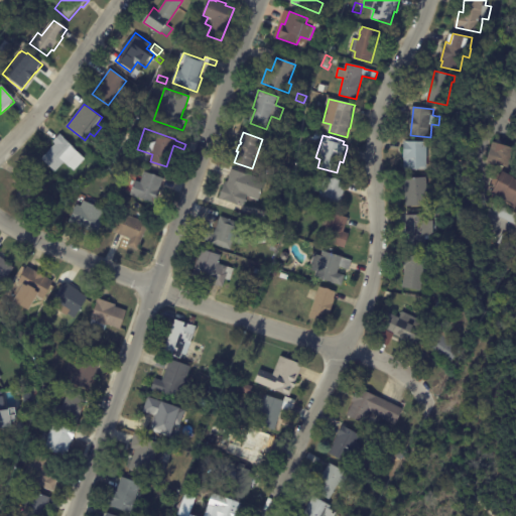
[(52,151),(57,146),(54,143),(61,136),(79,151),(78,152),(84,158),(73,169),(67,164),(57,173),(43,160),(52,151)]
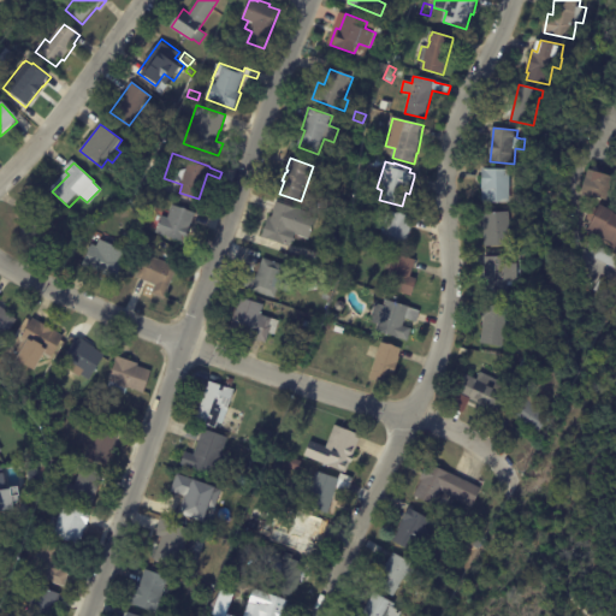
[(511,187),(511,203),(484,202),(484,189),(483,189),(483,170),(513,170),(511,187)]
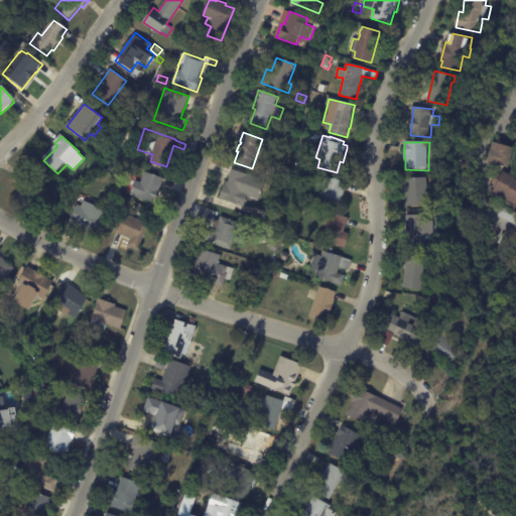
[(495,143),(515,149),(509,168),(488,162),(494,143),(495,143)]
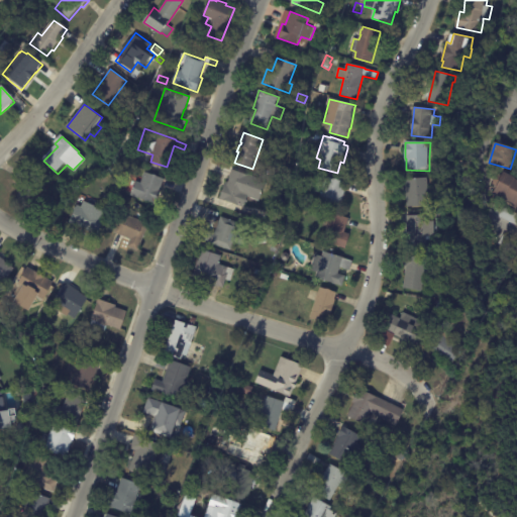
[(257,201),(248,198),(244,208),(220,199),(226,182),(228,183),(232,170),(267,182),(260,201),(257,201)]
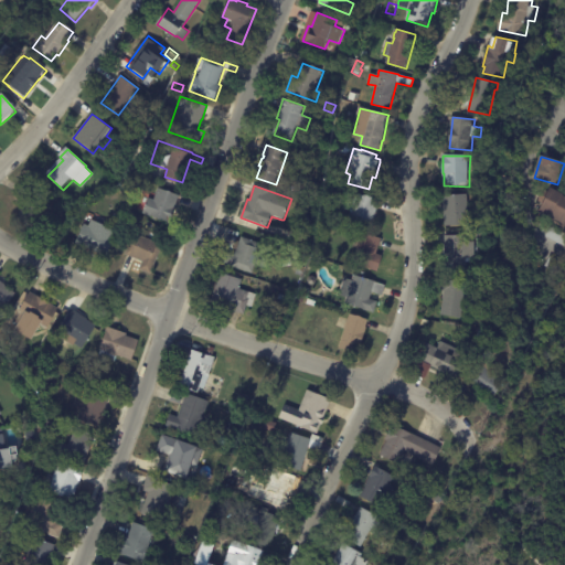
[(17,220),(28,201),(23,199),(29,189),(49,200),(32,228),(17,220)]
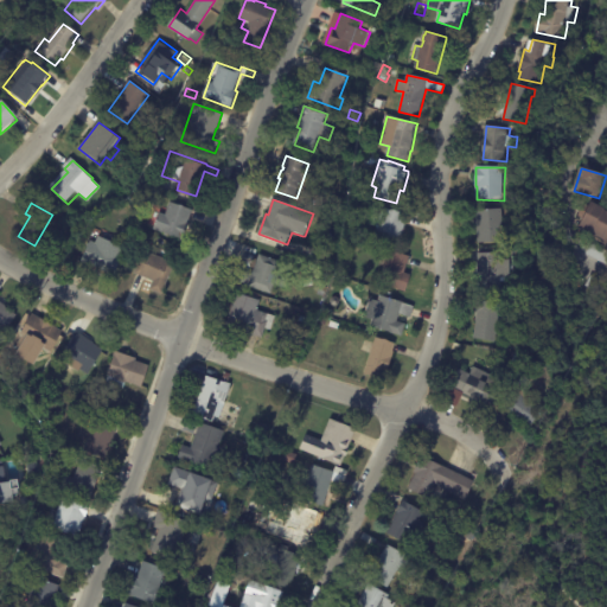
[(192,212),(184,240),(154,230),(160,213),(166,215),(170,203),(193,210),(192,212)]
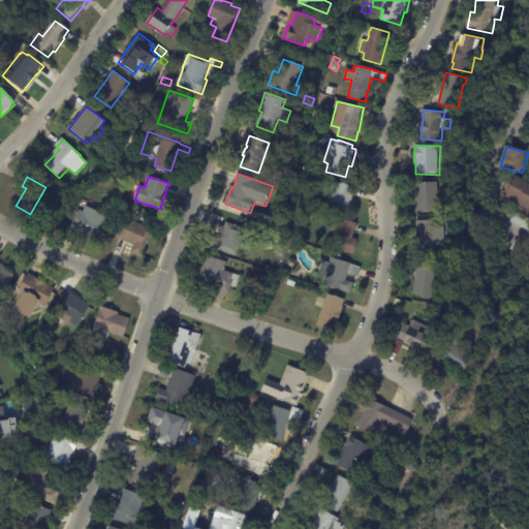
[(528,183),(528,214),(526,213),(528,209),(505,196),(517,177),(528,183)]
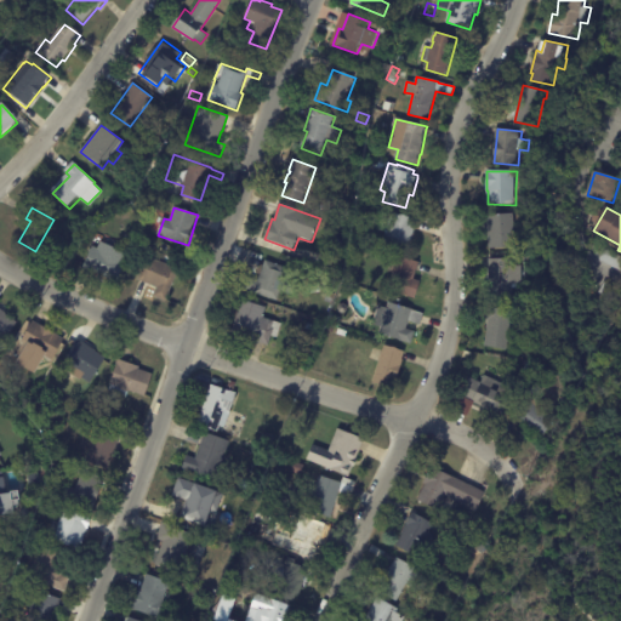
[(419,220),(410,251),(383,244),(387,229),(382,228),(385,218),(389,220),(392,212),(419,220)]
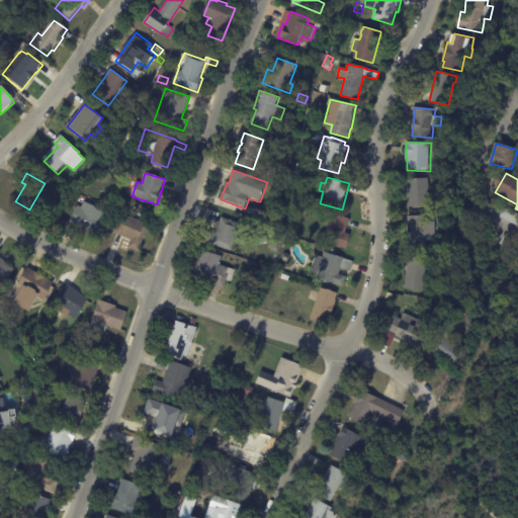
[(426,189),(428,206),(409,207),(409,199),(407,199),(406,180),(426,178),(426,189)]
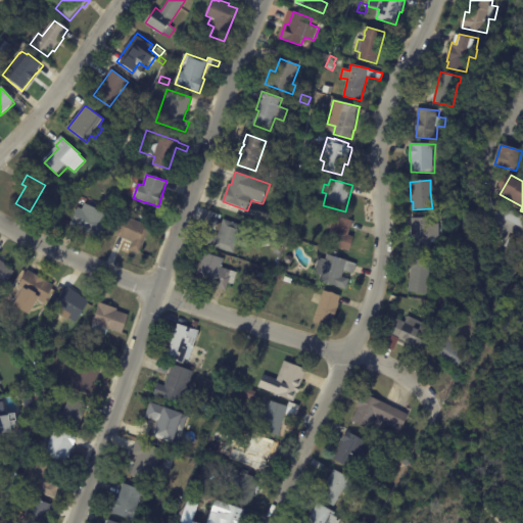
[(96,208),(109,215),(99,236),(91,232),(90,235),(70,226),(79,208),(83,209),(86,203),(96,208)]
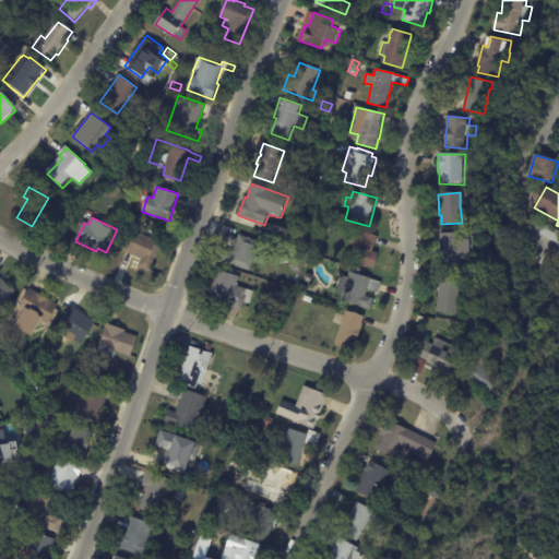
[(63,232),(69,223),(75,226),(70,235),(63,232)]
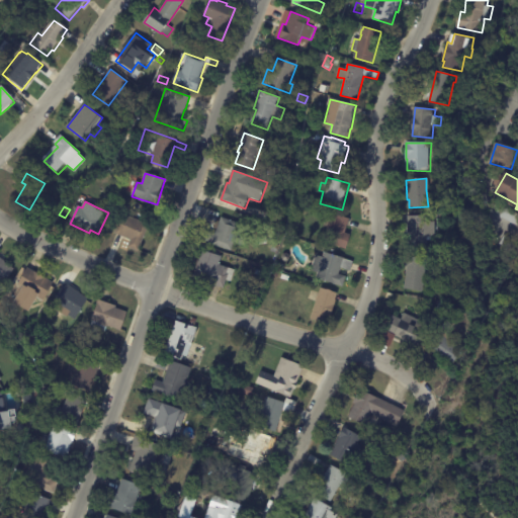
[(512,211),(517,213),(517,226),(502,218),(507,208),(512,211)]
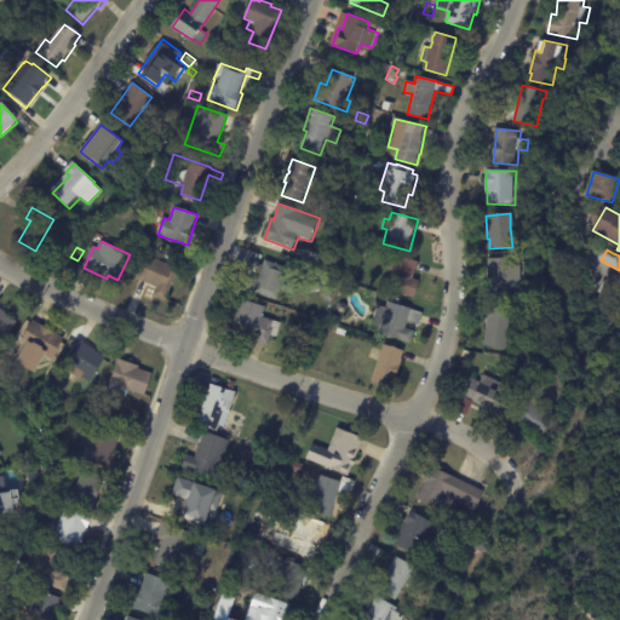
[(419,264),(414,280),(420,281),(417,298),(388,291),(396,256),(419,262),(419,264)]
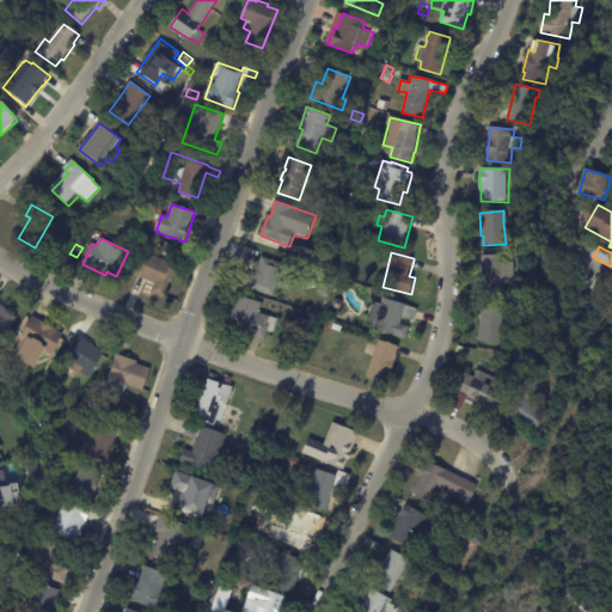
[(154,287),(154,285),(136,276),(146,254),(176,267),(163,298),(152,293),(154,287)]
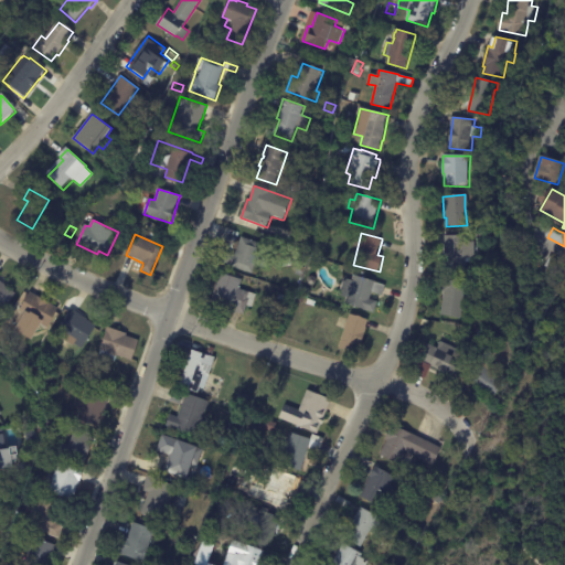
[(446,245),(446,236),(469,236),(469,242),(477,242),(477,259),(472,259),(472,265),(468,265),(468,272),(446,272),(446,245)]
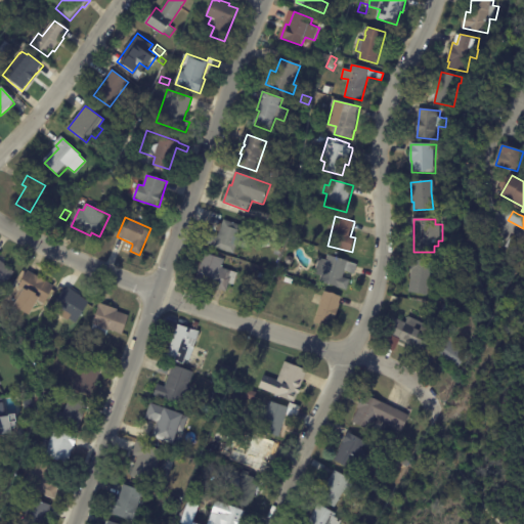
[(225,220),(244,227),(242,233),(250,236),(246,250),(236,247),(234,254),(208,245),(212,233),(218,236),(224,220),(225,220)]
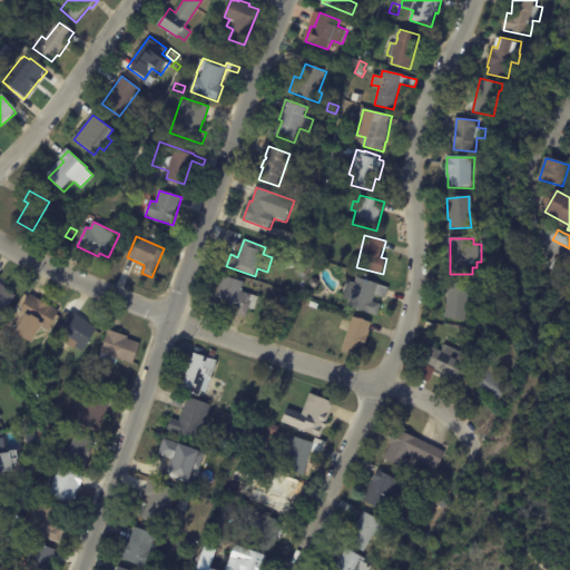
[(563,265),(558,273),(551,268),(558,259),(564,263),(563,265)]
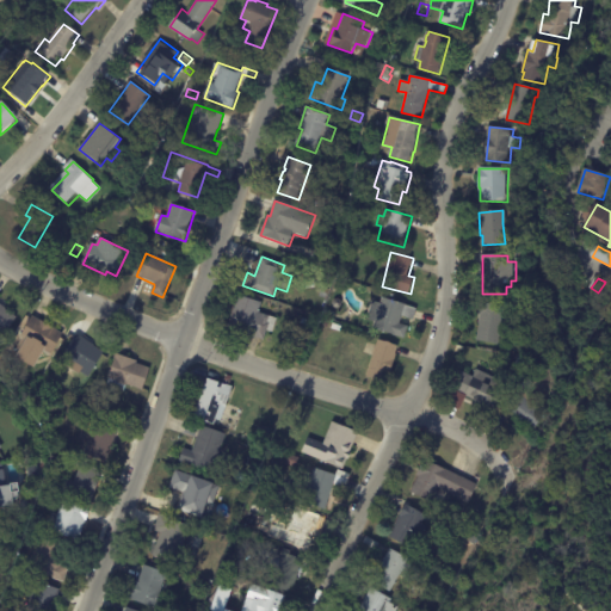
[(329,290),(327,300),(320,297),(322,288),(329,290)]
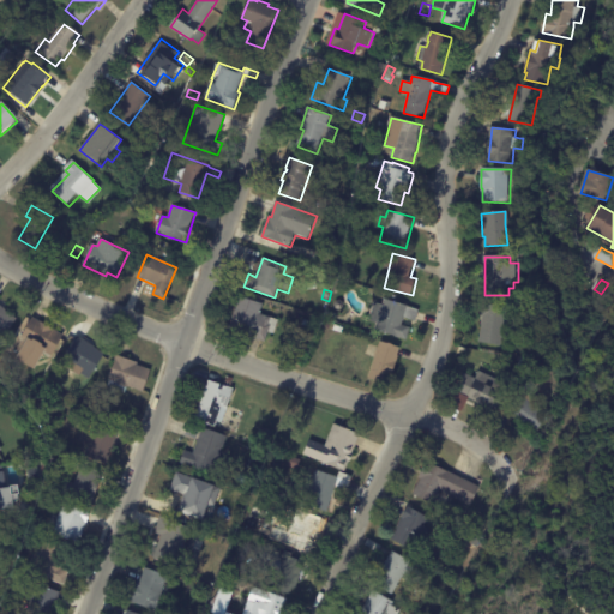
[(260,341),(229,330),(240,296),(264,305),(262,314),(280,320),(275,335),(269,333),(266,343),(260,341)]
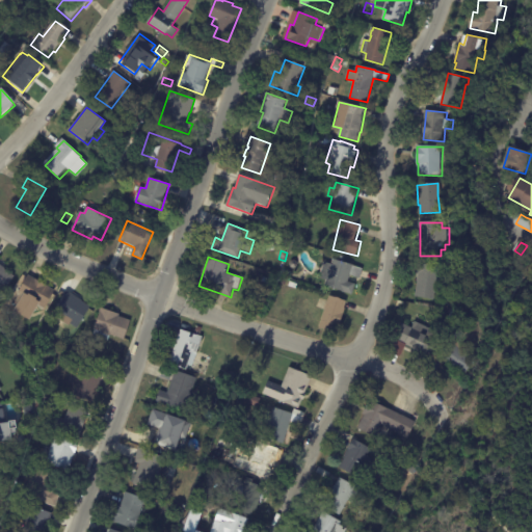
[(363,272),(362,278),(351,275),(349,283),(356,285),(353,295),(325,288),(326,281),(320,278),(324,262),(333,264),(334,260),(354,265),(354,266),(364,269),(363,272)]
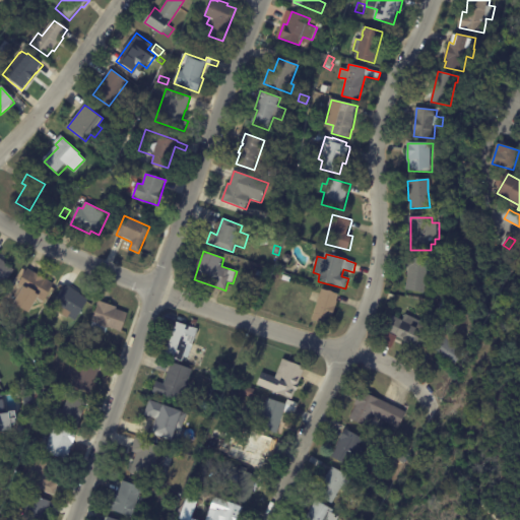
[(284,256),(287,255),(290,256),(291,259),(290,262),(286,263),(283,261),(283,258),(284,256)]
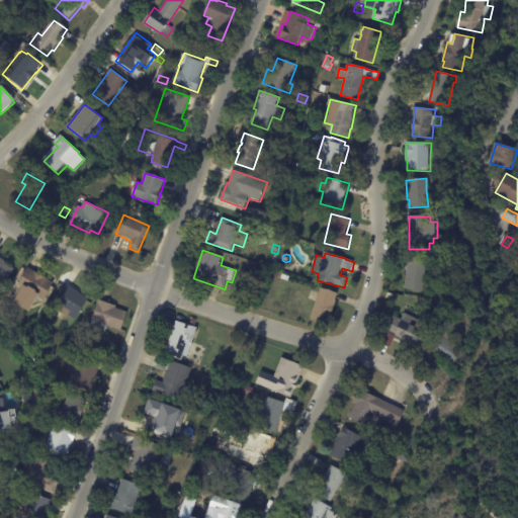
[(429,260),(424,291),(405,288),(408,268),(407,267),(409,257),(429,260)]
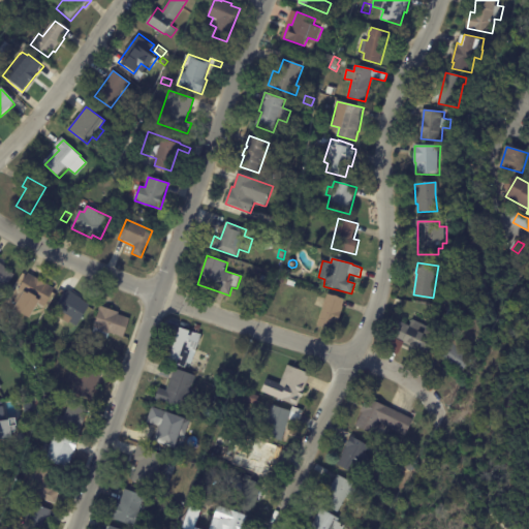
[(0,263),(6,268),(5,269),(16,276),(4,290),(0,287),(0,263)]
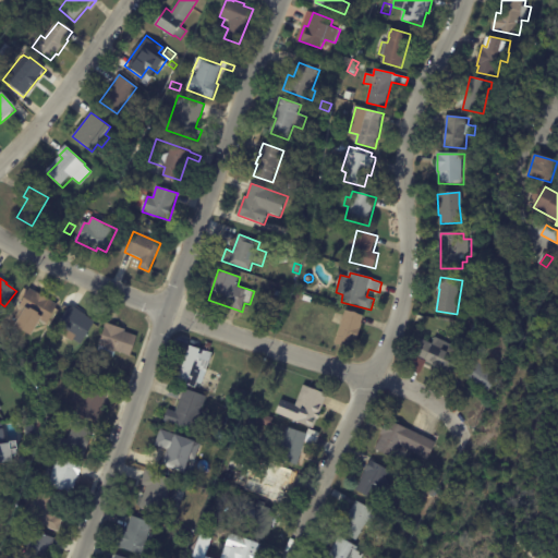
[(31,289),(58,304),(47,324),(41,320),(33,336),(16,327),(22,317),(16,314),(31,289)]
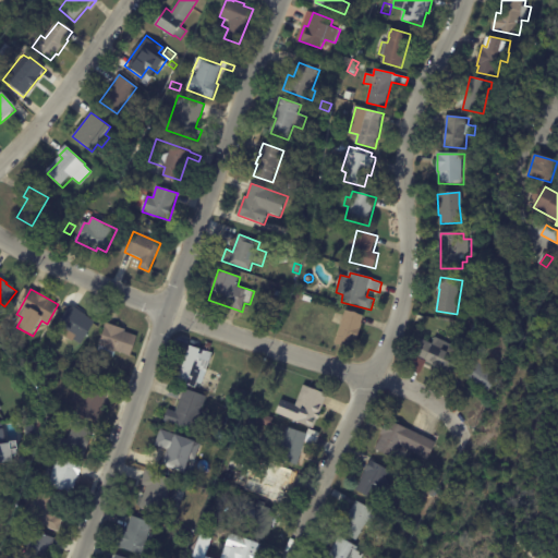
[(75,310),(86,315),(86,316),(96,322),(83,346),(74,341),(70,349),(56,340),(60,332),(57,330),(70,306),(75,310)]
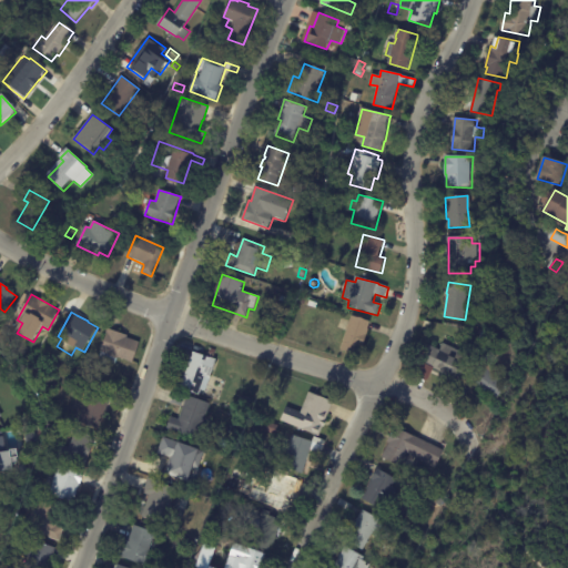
[(371,322),(361,356),(342,351),(352,316),(371,322)]
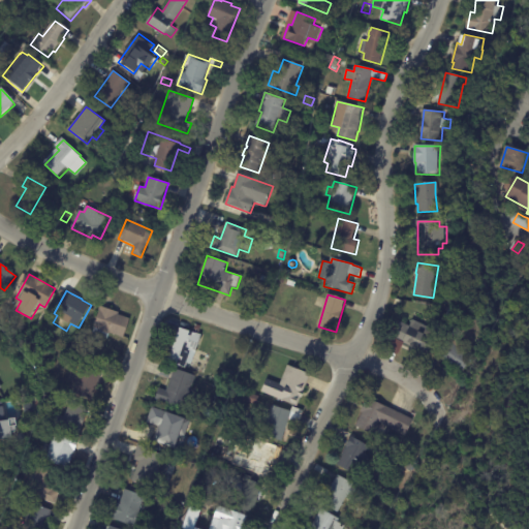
[(102,307),(120,313),(119,315),(130,319),(124,338),(110,333),(109,339),(93,334),(94,328),(100,307),(102,307)]
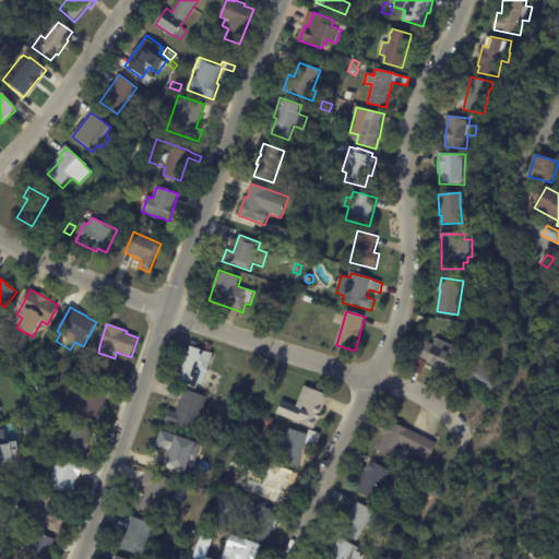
[(478,325),(483,329),(477,336),(473,332),(478,325)]
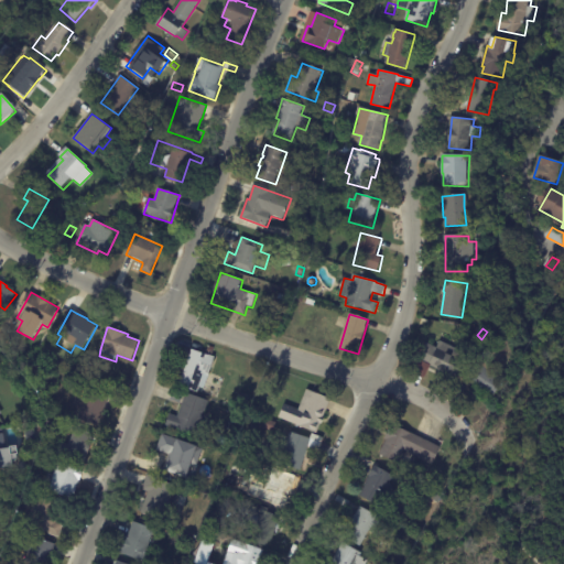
[(462,353),(468,356),(456,379),(445,373),(444,376),(440,373),(438,376),(430,370),(425,379),(413,373),(420,361),(419,360),(426,344),(437,349),(441,342),(462,353)]
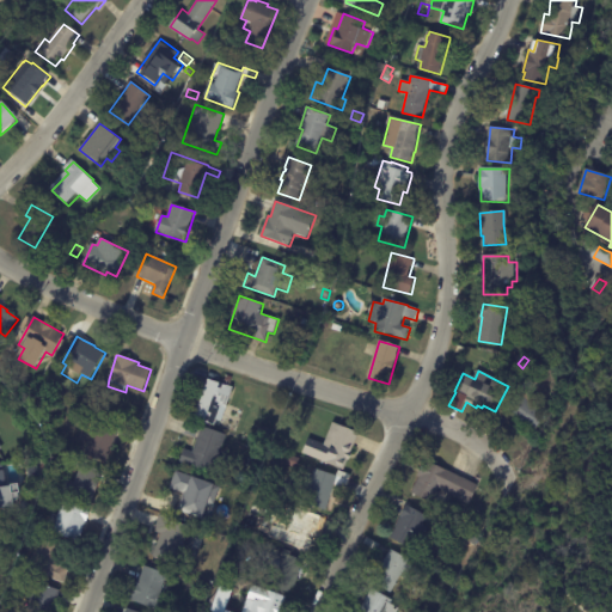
[(220,384),(233,389),(222,423),(218,421),(215,426),(195,418),(209,379),(220,384)]
